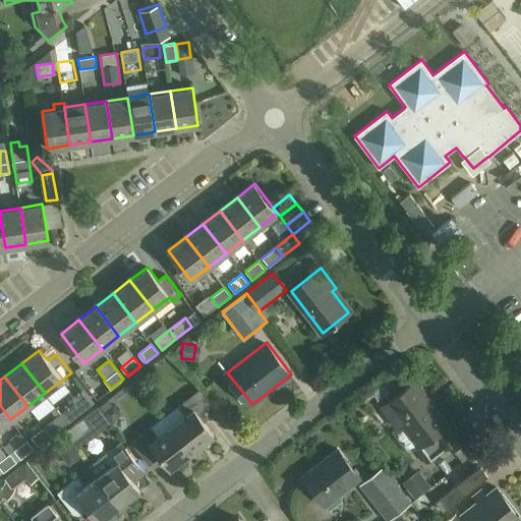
[(459,438),(415,381),(382,407),(398,426),(406,420),(423,443),(417,448),(428,462),(459,438)]
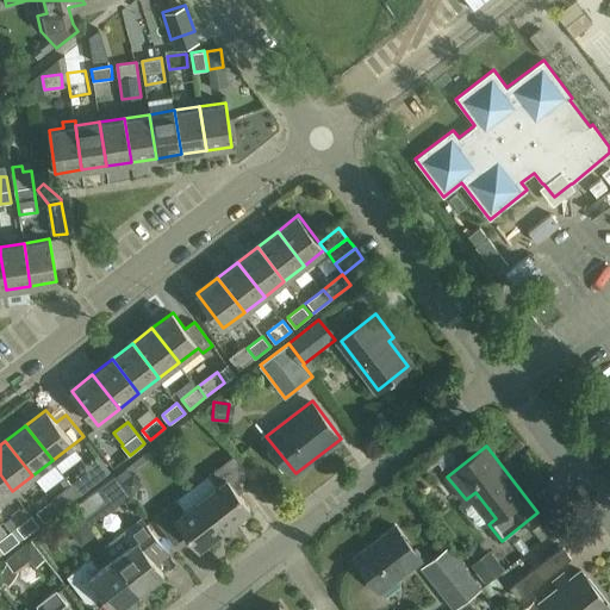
[(203,497),(226,528),(251,508),(241,492),(255,481),(234,455),(209,474),(217,485),(203,497)]
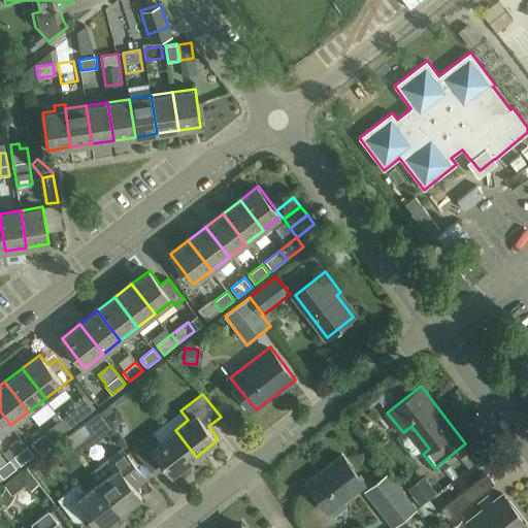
[(62,420),(68,428),(95,408),(85,395),(75,402),(78,406),(62,420)]
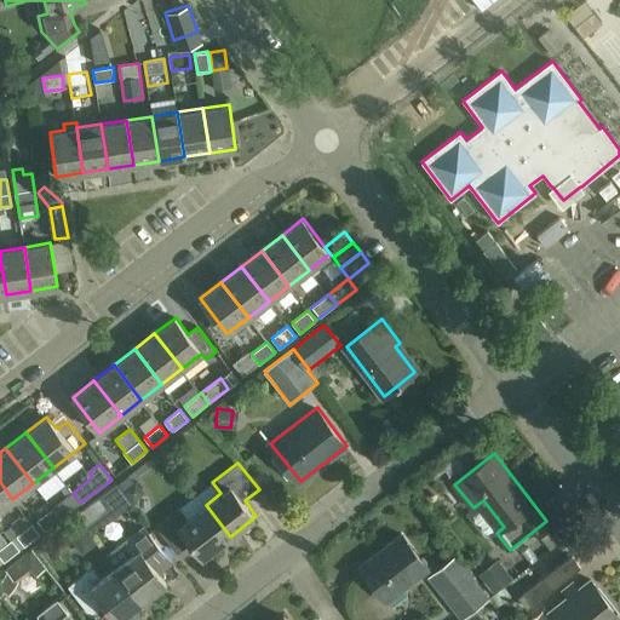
[(124,489),(132,500),(139,495),(141,487),(135,481),(124,489)]
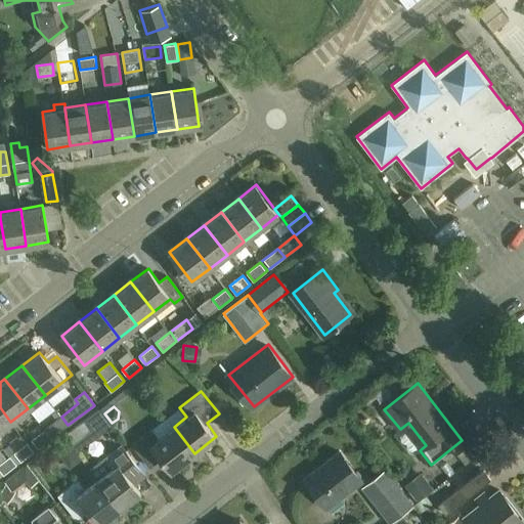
[(0,407),(0,430),(10,422),(0,407)]
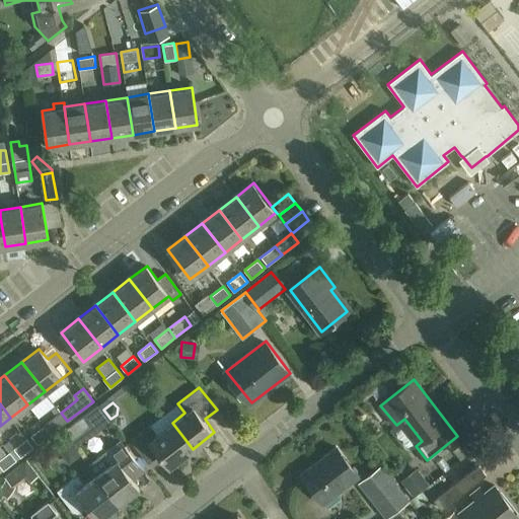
[(109,420),(97,403),(82,416),(94,431),(109,420)]
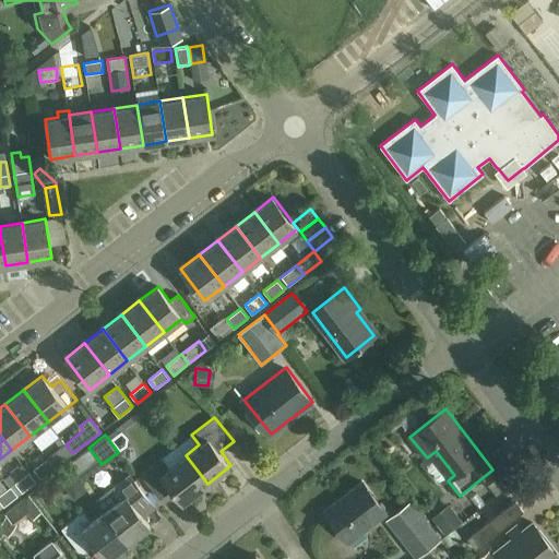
[(72,453),(66,444),(52,455),(59,464),(72,453)]
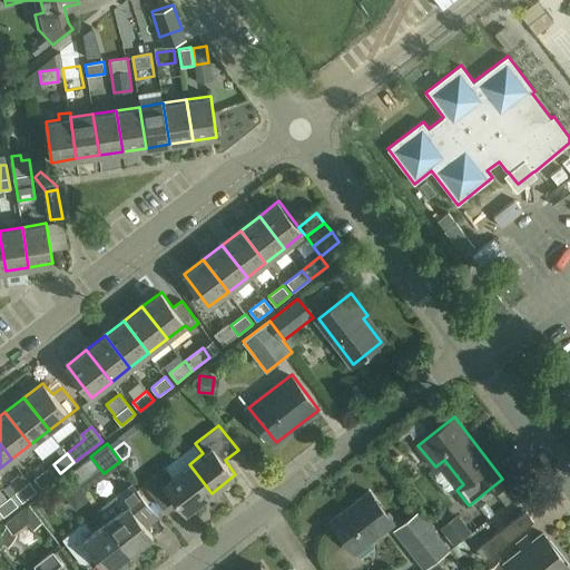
[(212,493),(189,464),(173,477),(165,467),(144,483),(163,508),(176,498),(187,512),(212,493)]
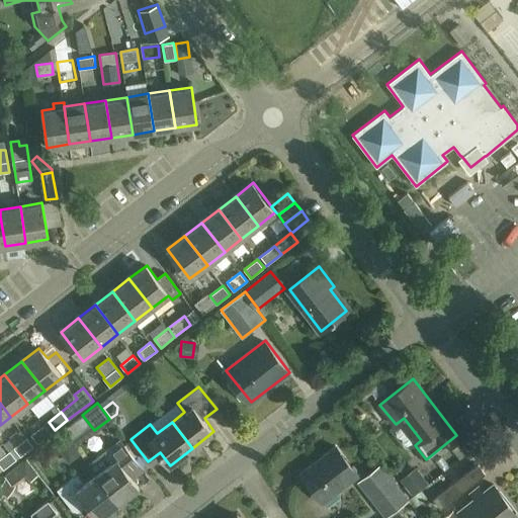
[(44,425),(30,435),(37,443),(51,433),(44,425)]
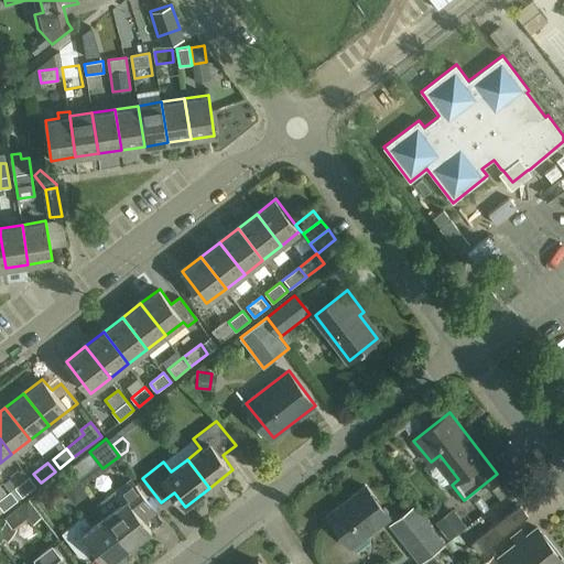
[(30,477),(15,488),(23,497),(38,486),(30,477)]
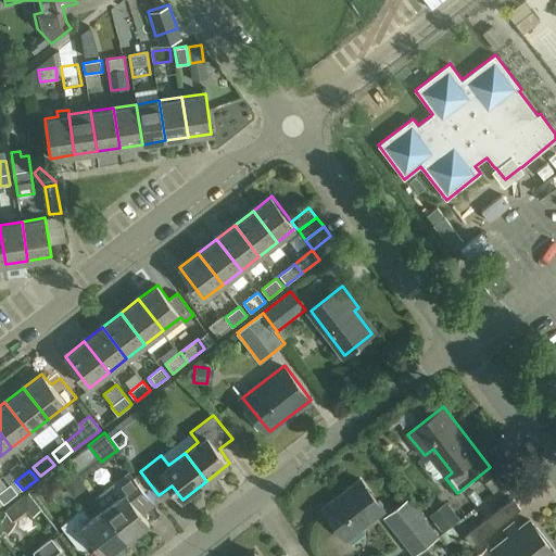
[(106,491),(115,501),(104,508),(129,541),(151,523),(144,515),(156,504),(129,471),(106,491)]
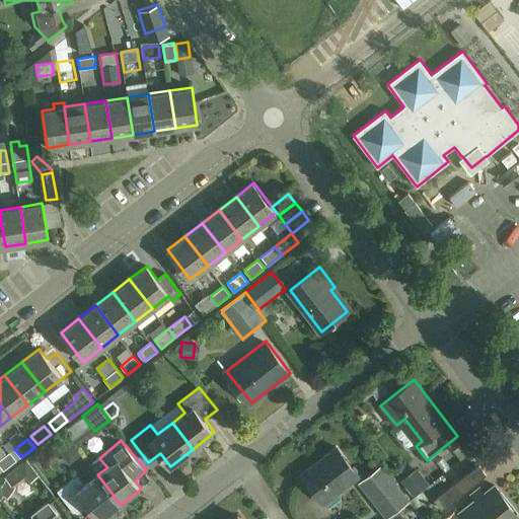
[(0,449),(0,465),(4,470),(16,459),(5,446),(0,449)]
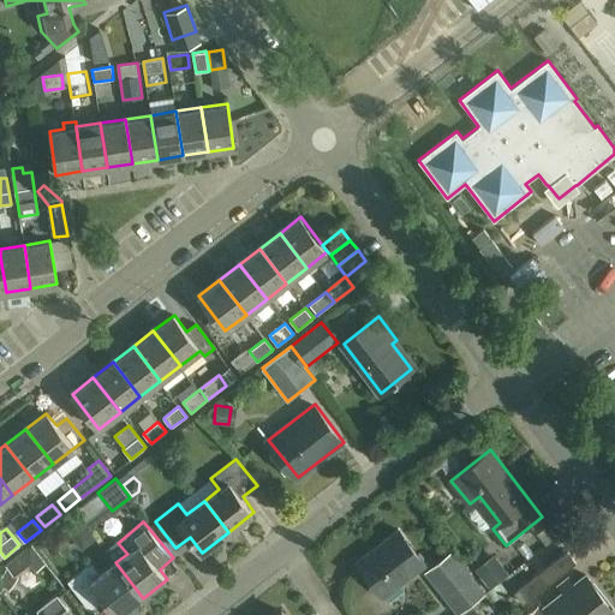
[(362,566),(384,595),(425,563),(400,530),(378,547),(382,550),(362,566)]
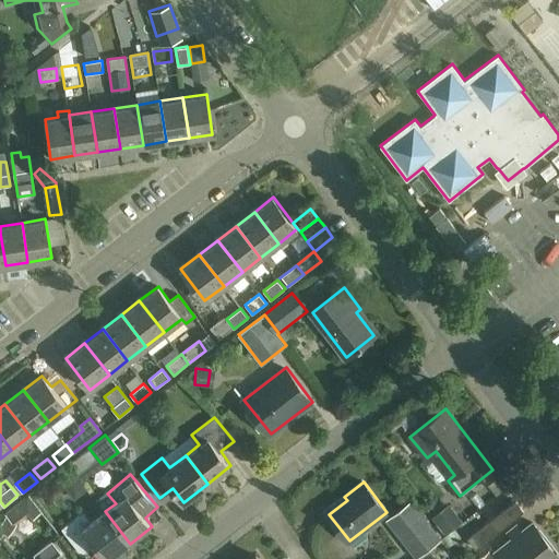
[(516,500),(470,536),(476,545),(523,509),(516,500)]
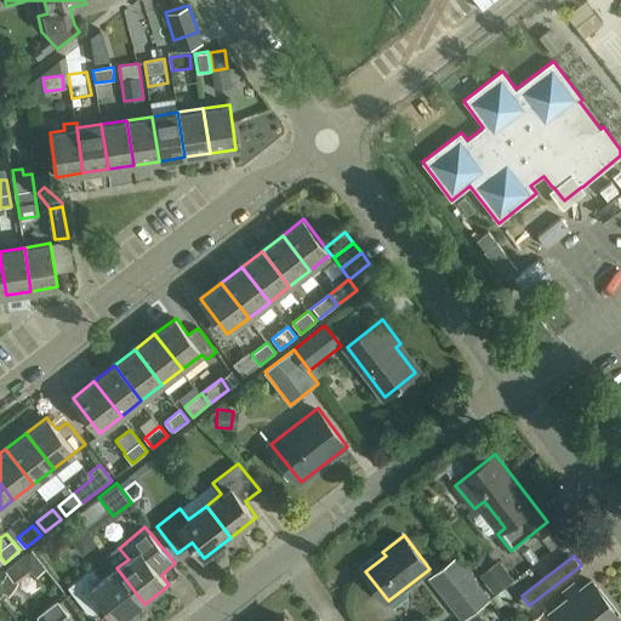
[(428,577),(460,620),(461,620),(489,600),(457,557),(428,577)]
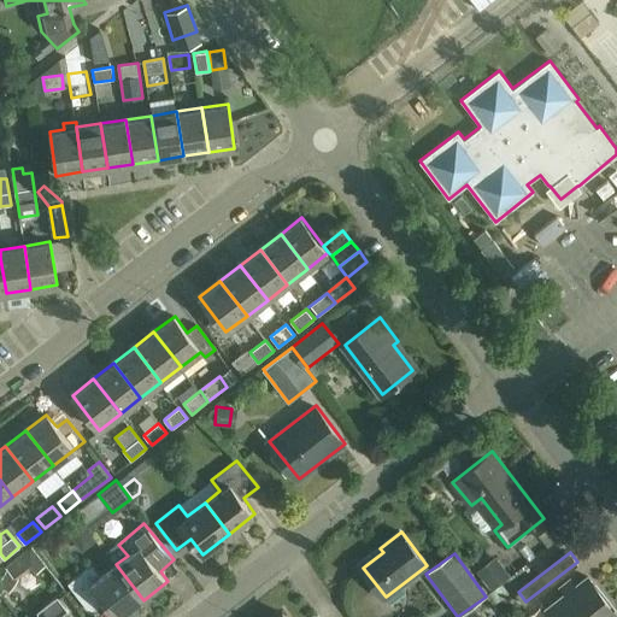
[(511,576),(495,556),(476,571),(492,592),(511,576)]
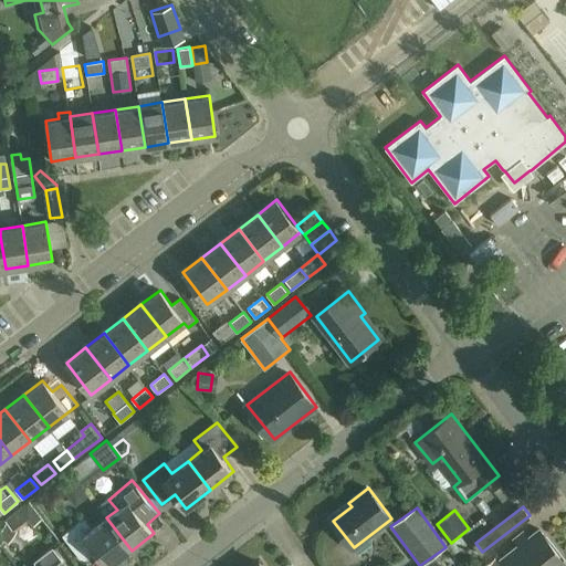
[(111,565),(132,551),(106,517),(92,528),(84,519),(62,535),(82,561),(95,551),(107,565),(111,565)]
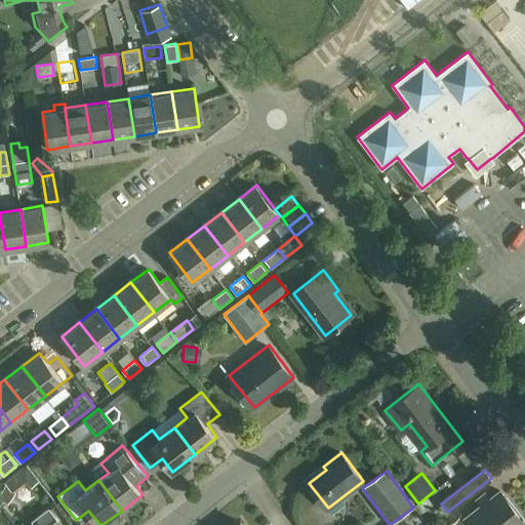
[(12,488),(5,483),(0,490),(0,497),(4,500),(12,488)]
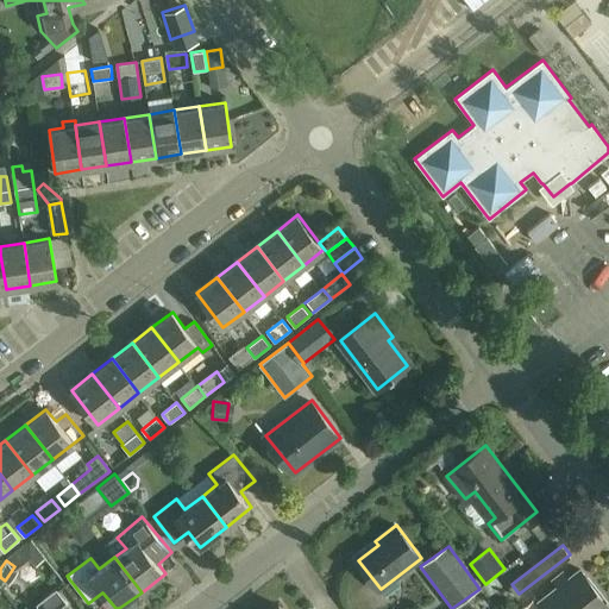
[(541,601),(546,608),(607,608),(608,608),(608,603),(582,569),(541,601)]
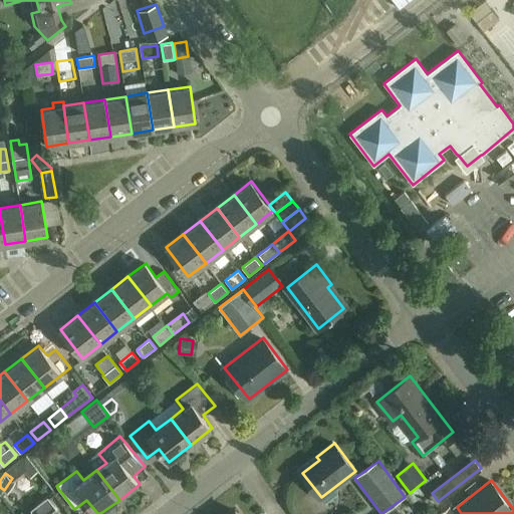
[(33,513),(60,513),(48,497),(31,510),(33,513)]
